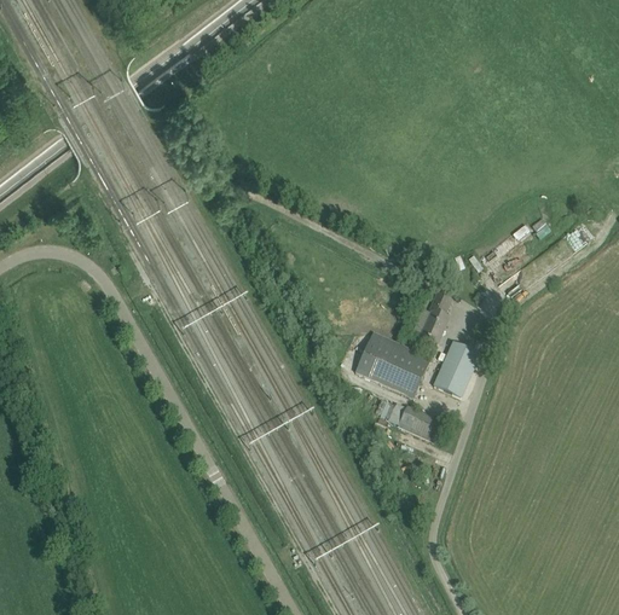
[(538,236),(551,228),(545,218),(532,225),(538,236)]
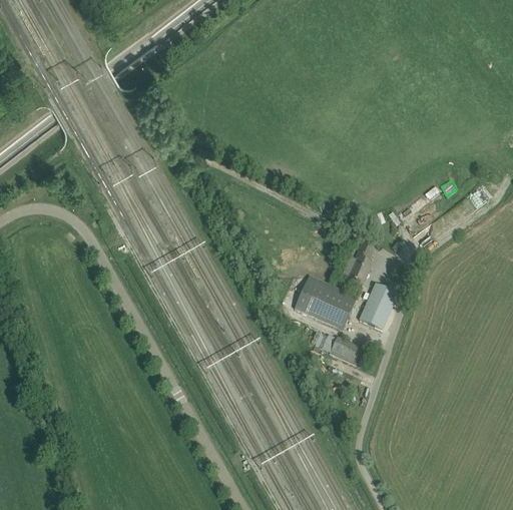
[(369,262),(375,247),(363,242),(356,257),(359,258),(349,279),(363,285),(372,263),(369,262)]
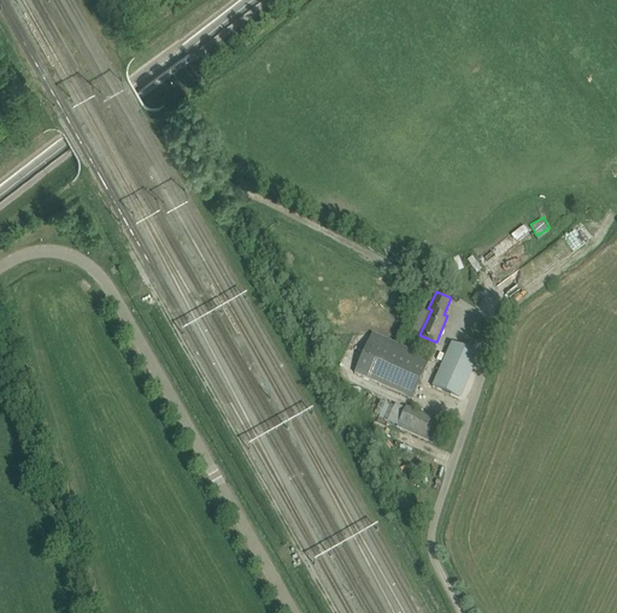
[(370,334),(354,370),(412,395),(428,360),(370,334)]
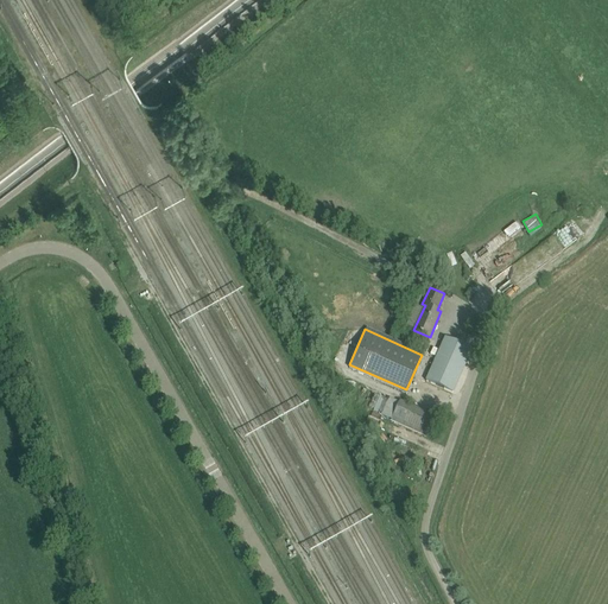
[(443,336),(424,379),(450,390),(469,348),(443,336)]
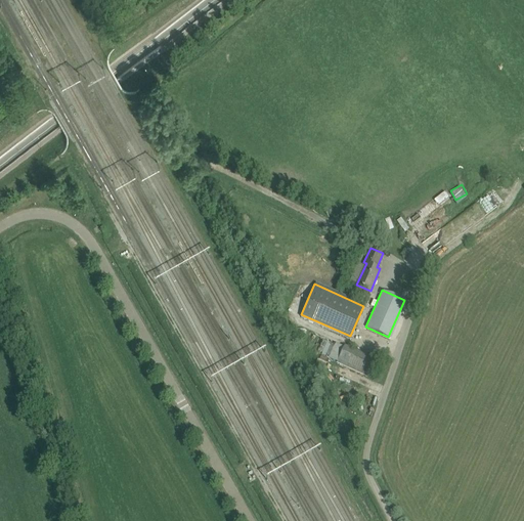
[(328,355),(334,342),(323,337),(316,349),(328,355)]
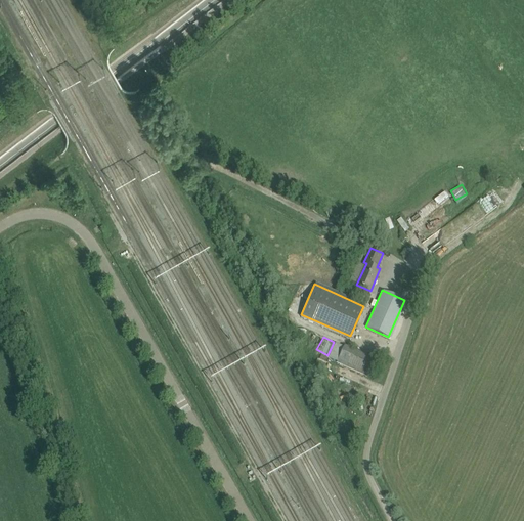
[(367,375),(376,358),(345,344),(337,360),(367,375)]
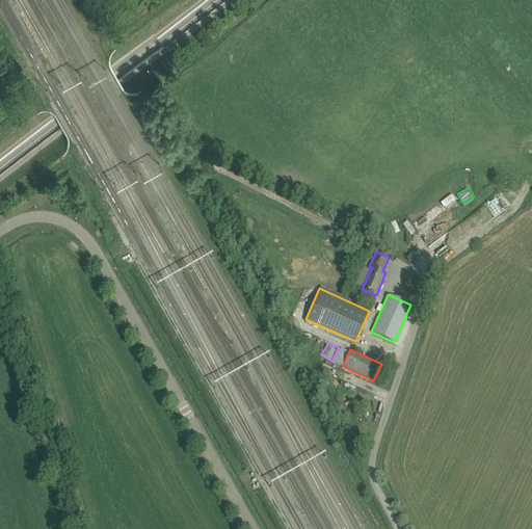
All buildings are outlined.
